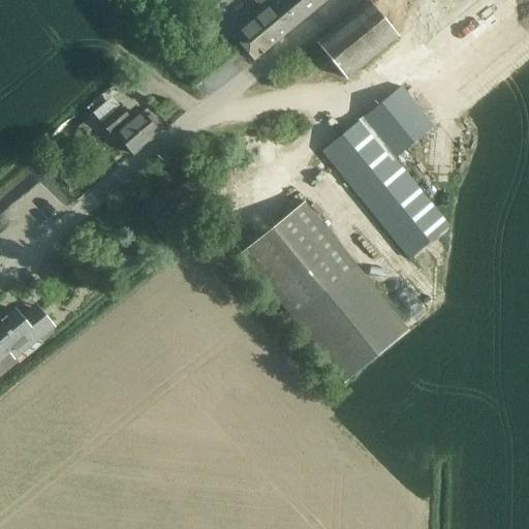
[(232,35),(242,44),(254,61),(328,0),(257,0),(255,2),(261,10),(232,35)]
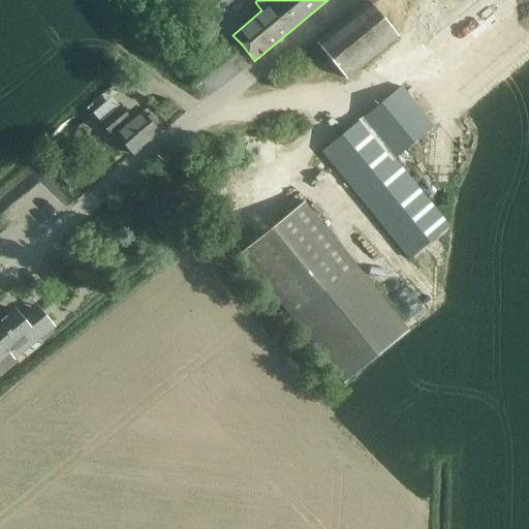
[(398,37),(377,11),(369,2),(317,43),(346,79),(398,37)]
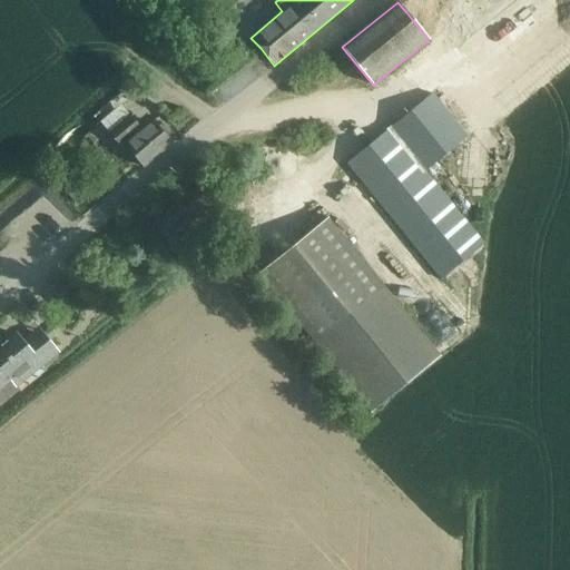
[(467,136),(446,111),(432,94),(347,164),(441,279),(483,245),(424,172),(467,136)]
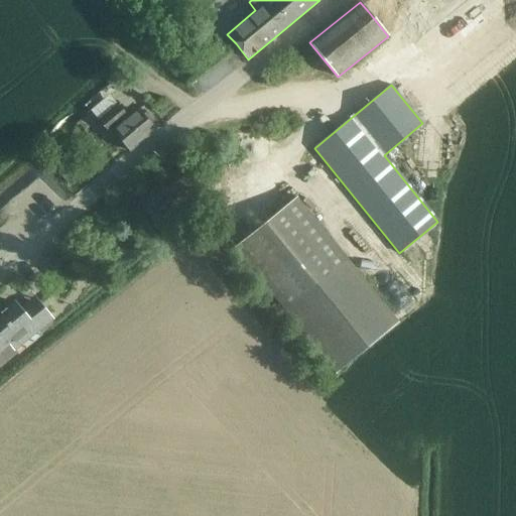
[(112,130),(124,145),(130,151),(159,126),(147,112),(142,116),(140,112),(130,120),(118,105),(99,120),(109,133),(112,130)]
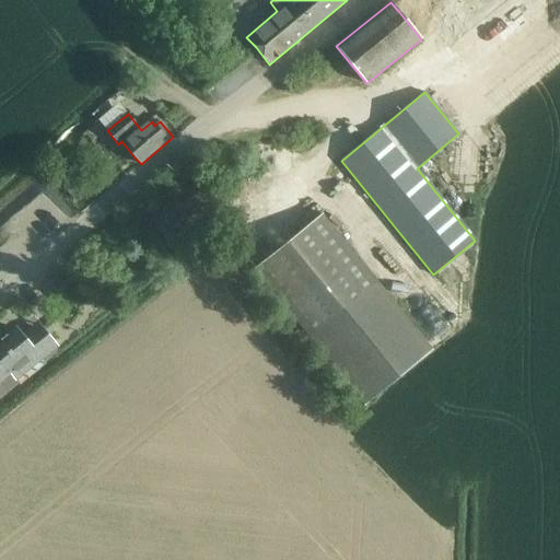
[(62,186),(73,199),(83,193),(78,186),(84,181),(77,172),(62,186)]
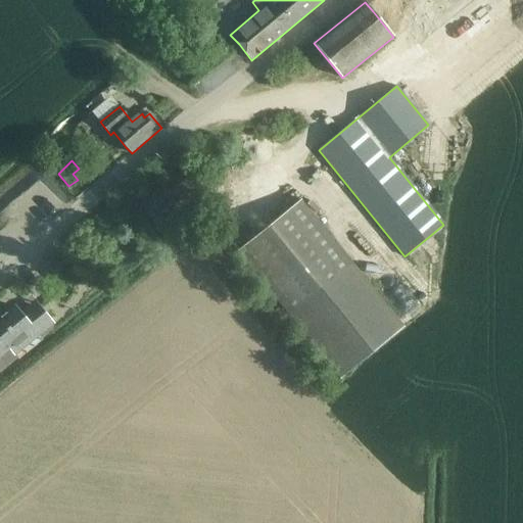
[(405,327),(353,265),(301,201),(236,253),(290,320),(340,379),(405,327)]
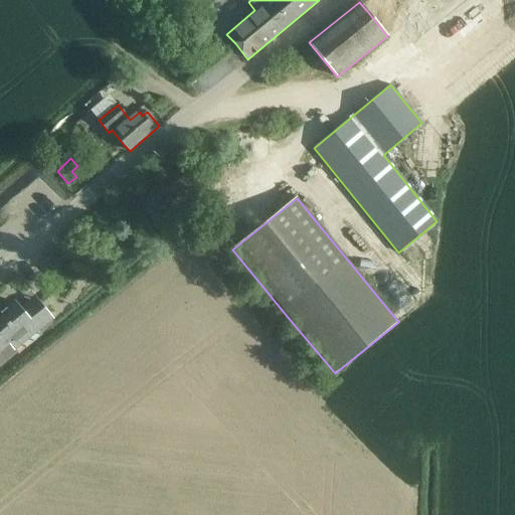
[(14,300),(0,311),(0,351),(9,344),(14,351),(53,318),(36,297),(35,296),(21,308),(14,300)]
